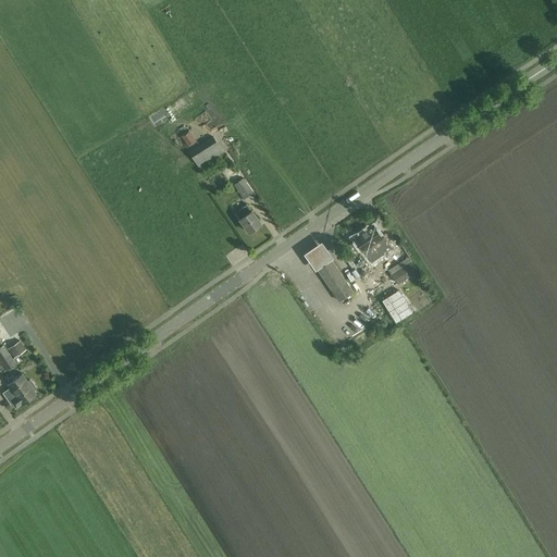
[(197,141),(189,131),(182,135),(188,146),(197,141)]
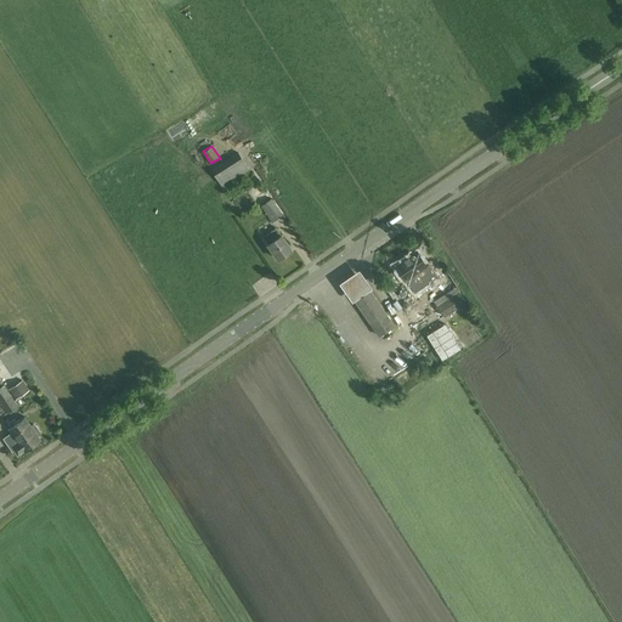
[(222,186),(249,169),(238,153),(211,170),(222,186)]
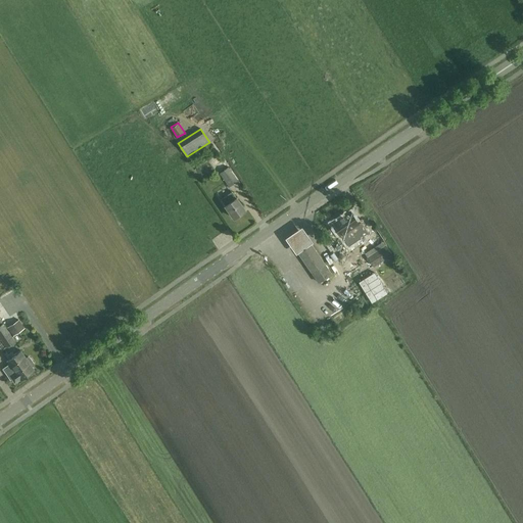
[(217,173),(227,165),(220,155),(209,162),(217,173)]
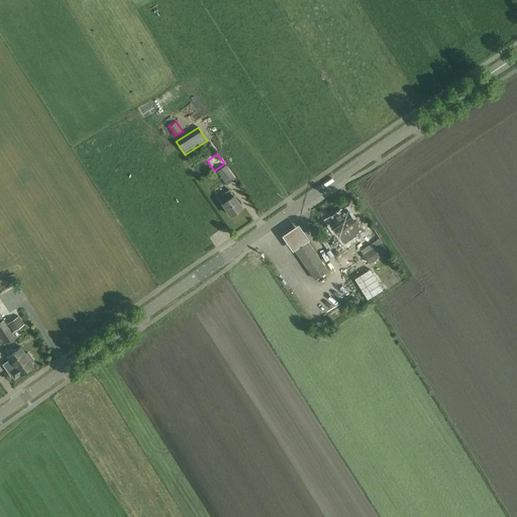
[(217,171),(226,185),(235,179),(226,165),(217,171)]
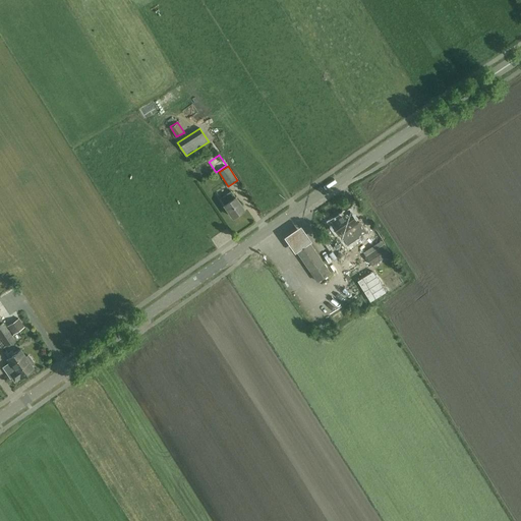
[(233,217),(244,210),(236,197),(235,197),(231,191),(221,198),(225,205),(233,217)]
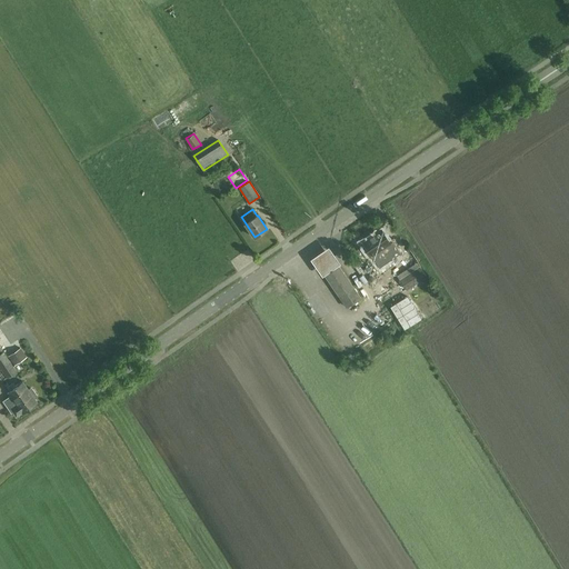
[(381,230),(361,243),(371,258),(391,243),(381,230)]
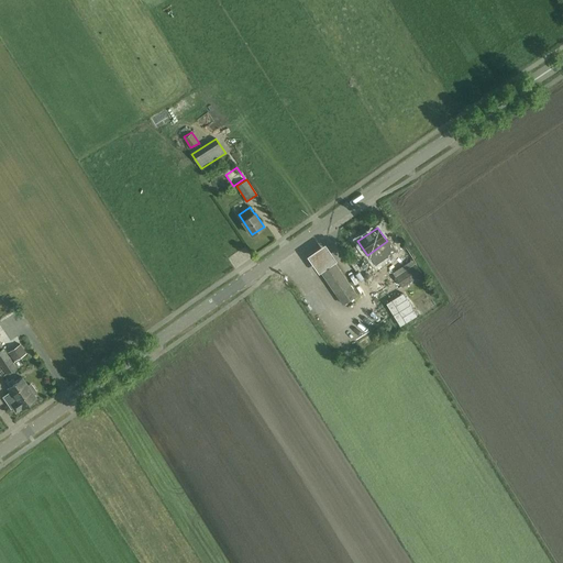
[(308,256),(320,274),(321,273),(335,263),(338,261),(327,244),(308,256)]
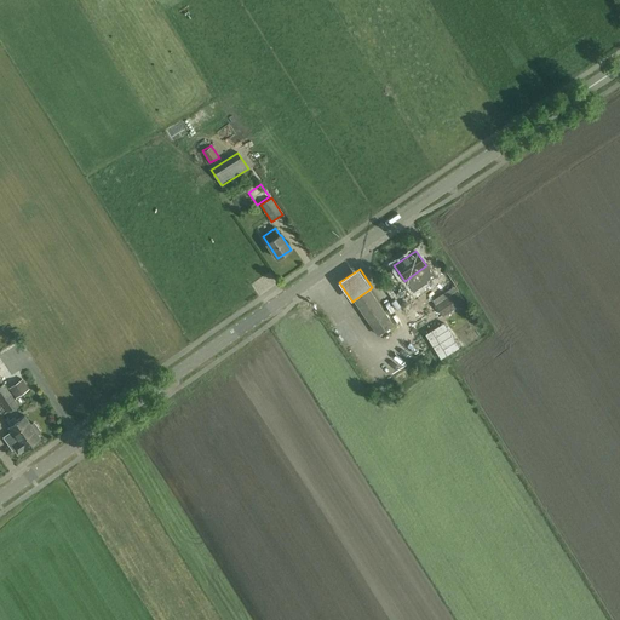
[(434,302),(443,316),(464,302),(454,286),(438,297),(438,298),(434,302)]
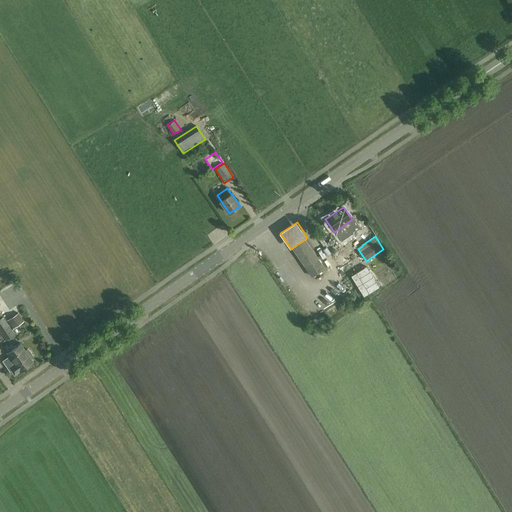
[(324,268),(317,258),(305,239),(292,248),(305,266),(312,276),(324,268)]
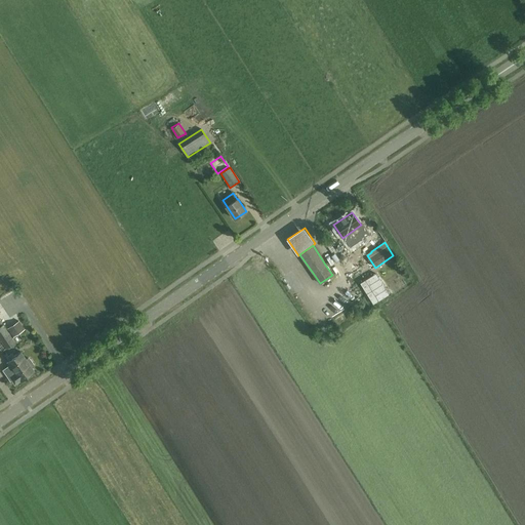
[(400,264),(385,265),(386,271),(396,270),(401,279),(407,276),(400,264)]
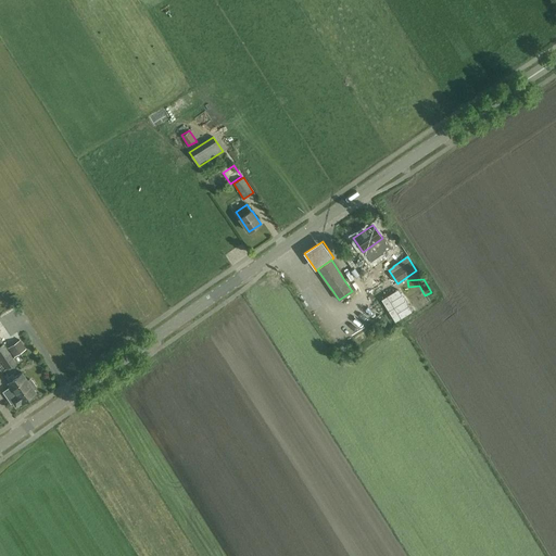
[(8,348),(14,357),(26,349),(21,340),(8,348)]
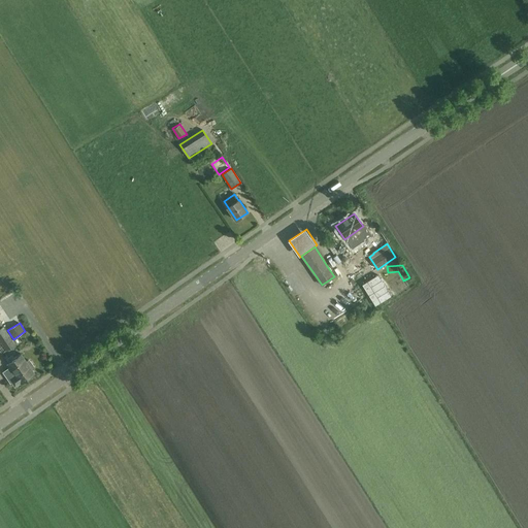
[(318,328),(323,341),(329,339),(324,325),(318,328)]
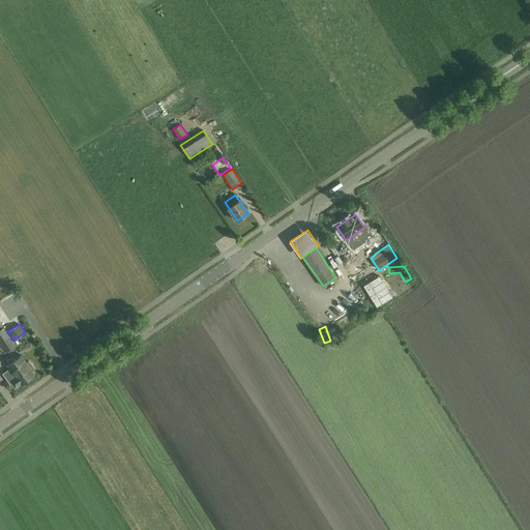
[(3,328),(0,329),(0,342),(7,352),(16,346),(3,328)]
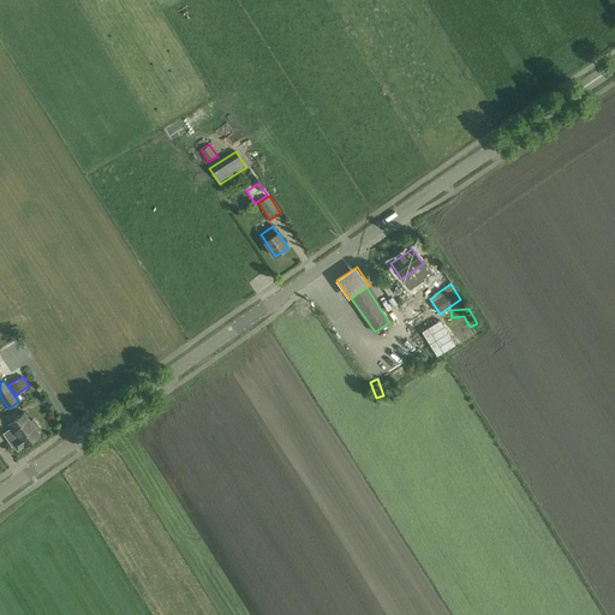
[(34,419),(30,422),(24,412),(17,417),(15,413),(7,418),(11,423),(9,424),(12,429),(10,431),(15,437),(13,439),(15,440),(12,442),(18,451),(24,446),(40,435),(37,431),(40,429),(40,427),(35,421),(34,419)]
